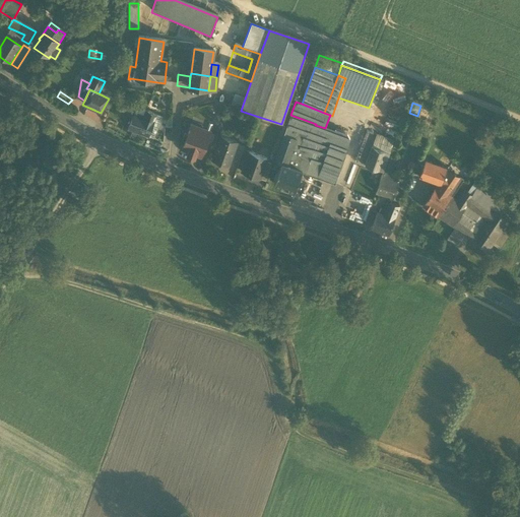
[(128,131),(148,138),(156,117),(146,113),(144,119),(134,115),(128,131)]
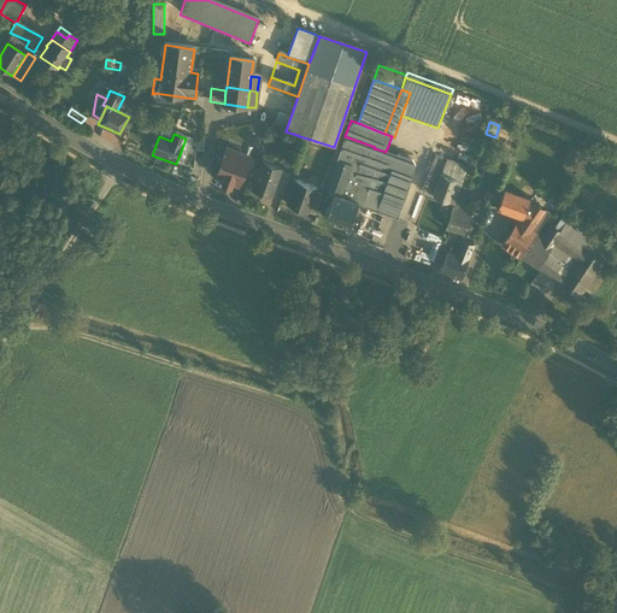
[(358,205),(398,219),(416,168),(412,161),(386,152),(374,148),(375,147),(345,136),(338,160),(327,193),(334,196),(334,195),(358,204),(358,205)]
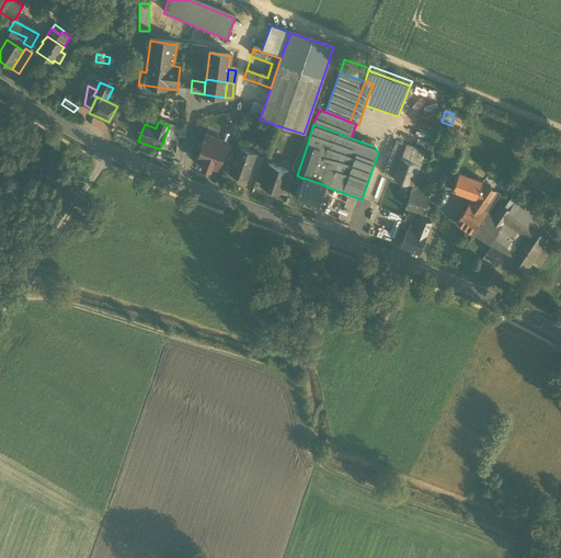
[(415,133),(428,136),(431,128),(418,126),(415,133)]
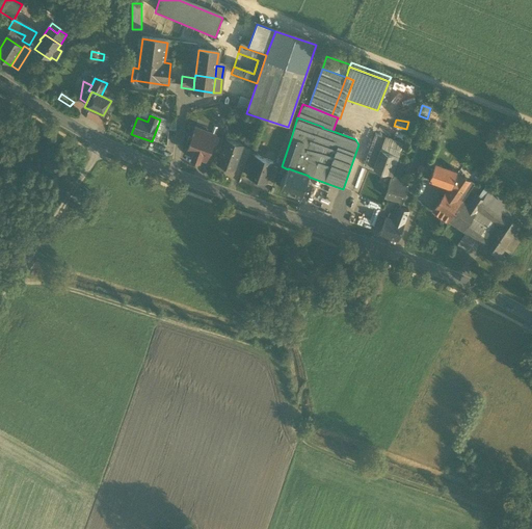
[(191,159),(198,161),(200,159),(206,161),(214,137),(195,130),(192,138),(189,137),(186,144),(189,146),(186,154),(192,156),(191,159)]
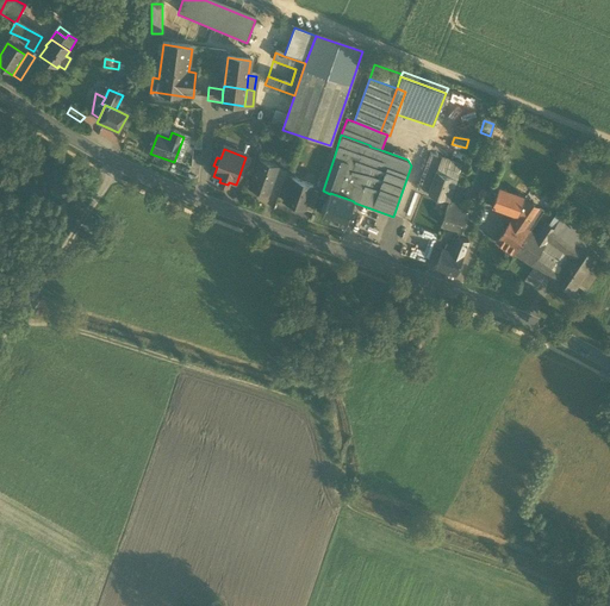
[(442,160),(439,168),(460,176),(461,170),(459,166),(442,160)]
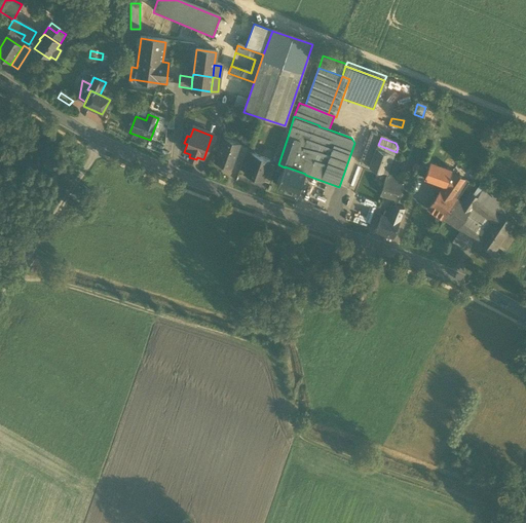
[(215,163),(231,170),(239,146),(224,140),(215,163)]
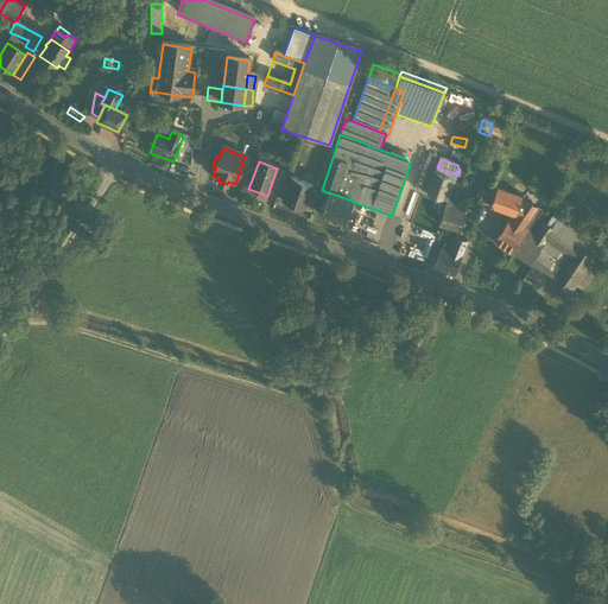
[(437,167),(435,176),(455,183),(458,176),(437,167)]
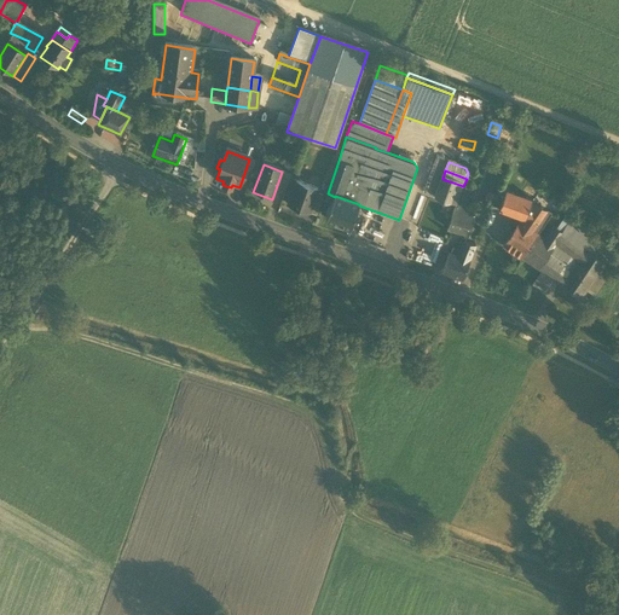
[(434,201),(456,208),(463,186),(443,179),(434,201)]
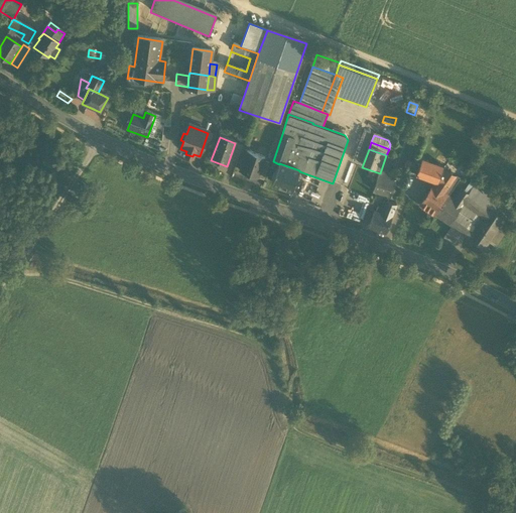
[(240,172),(258,179),(264,162),(265,159),(247,152),(240,172)]
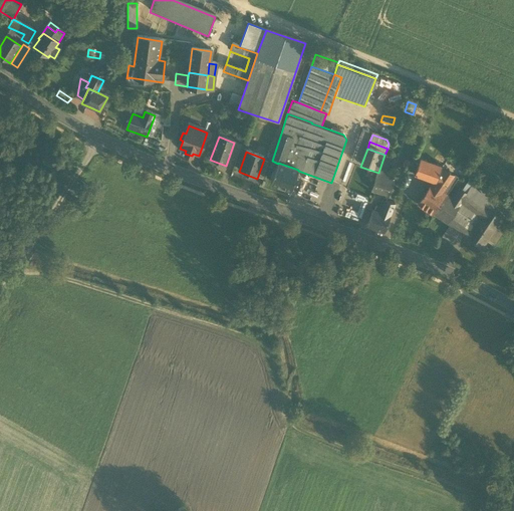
[(434,184),(436,185),(442,170),(442,169),(420,161),(414,177),(434,184)]
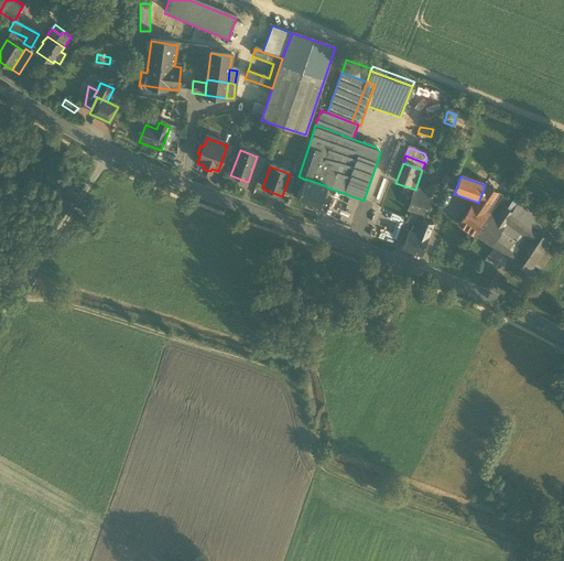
[(282,196),(288,198),(294,180),(289,177),(282,196)]
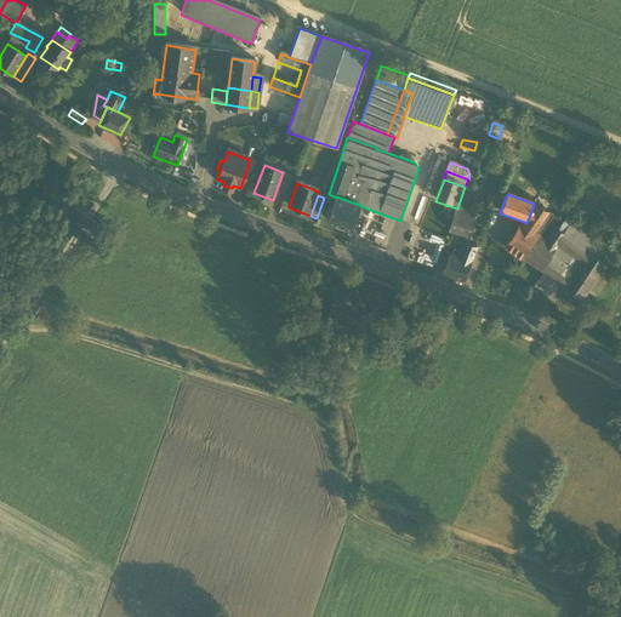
[(449,232),(471,238),(476,223),(473,222),(476,215),(465,211),(469,198),(463,195),(459,212),(456,211),(449,232)]
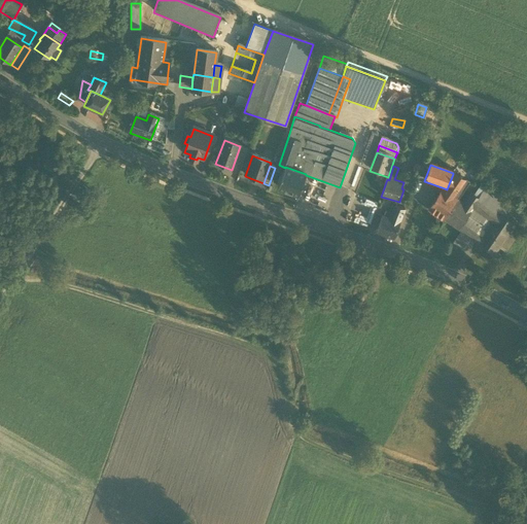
[(277,188),(299,196),(306,175),(306,174),(285,167),(285,168),(277,188)]
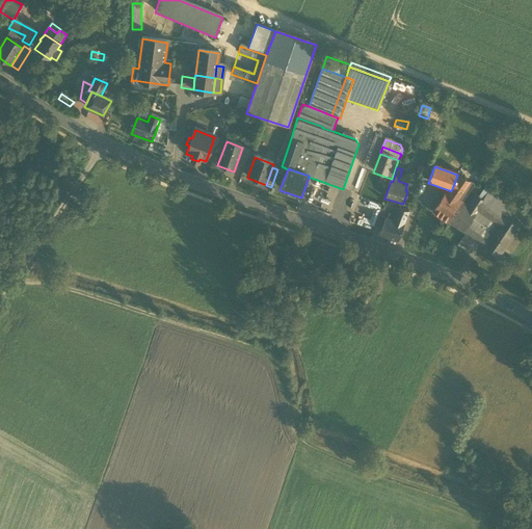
[(433,213),(449,223),(461,205),(466,200),(474,187),(457,176),(451,191),(449,190),(433,213)]
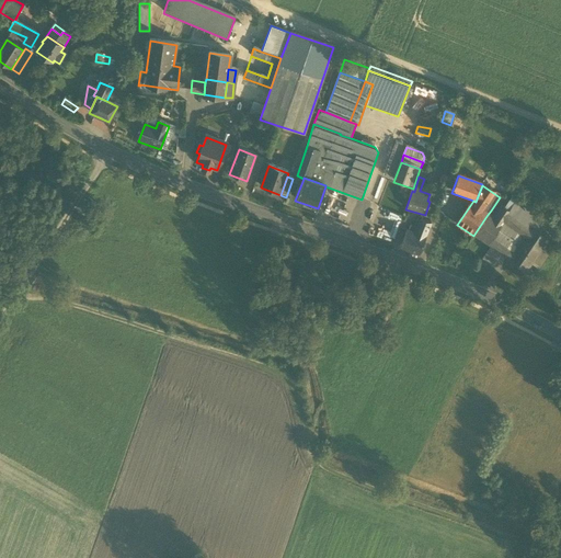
[(504,209),(510,213),(516,202),(512,198),(504,209)]
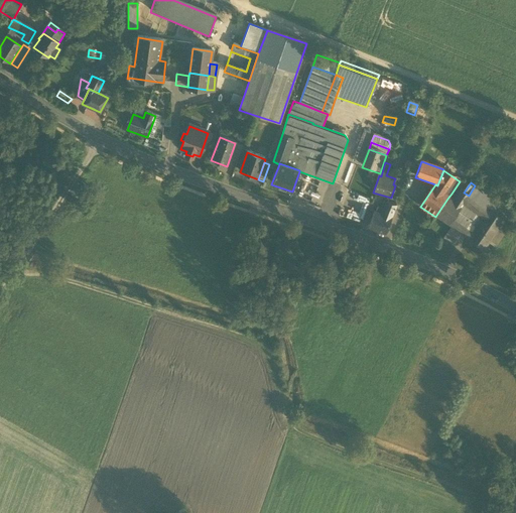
[(489,210),(503,220),(510,210),(493,198),(476,185),(475,185),(469,196),(469,197),(482,205),(489,210)]
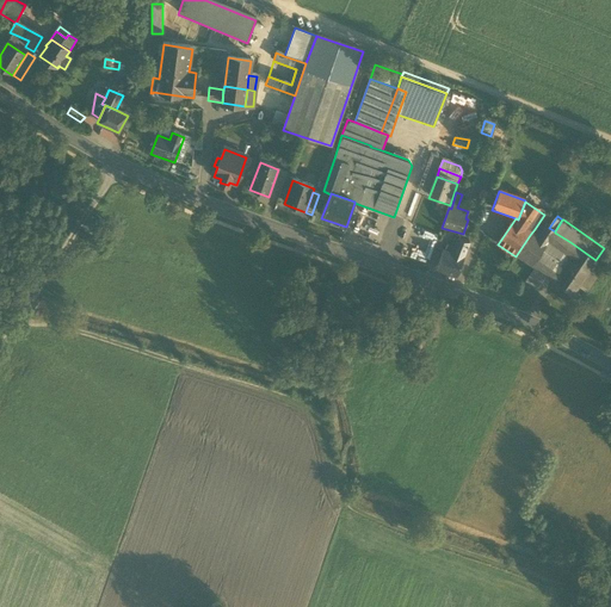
[(542,252),(548,245),(555,233),(555,231),(549,228),(547,225),(537,240),(530,235),(516,256),(531,267),(537,260),(542,252)]
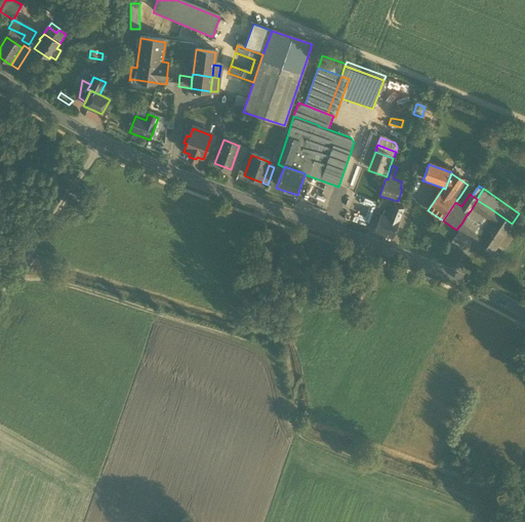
[(506,195),(501,201),(519,213),(520,214),(524,208),(506,195)]
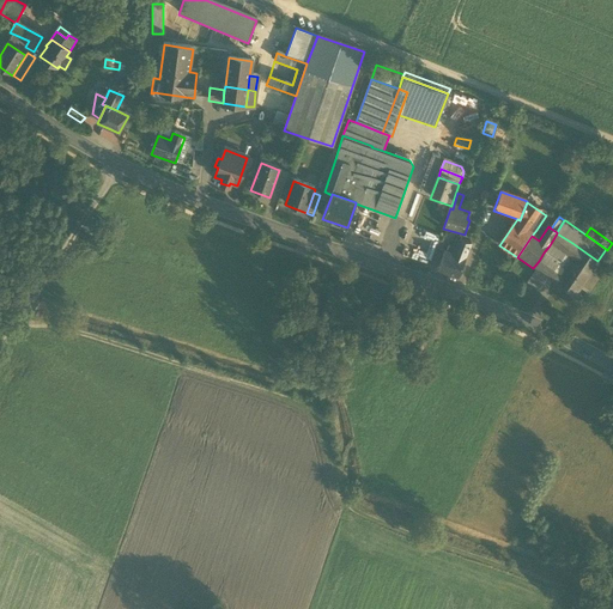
[(435,245),(438,237),(420,231),(417,239),(435,245)]
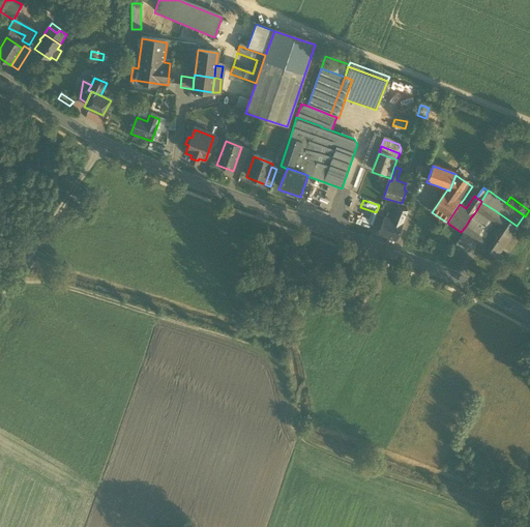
[(495,210),(481,202),(475,212),(488,221),(495,210)]
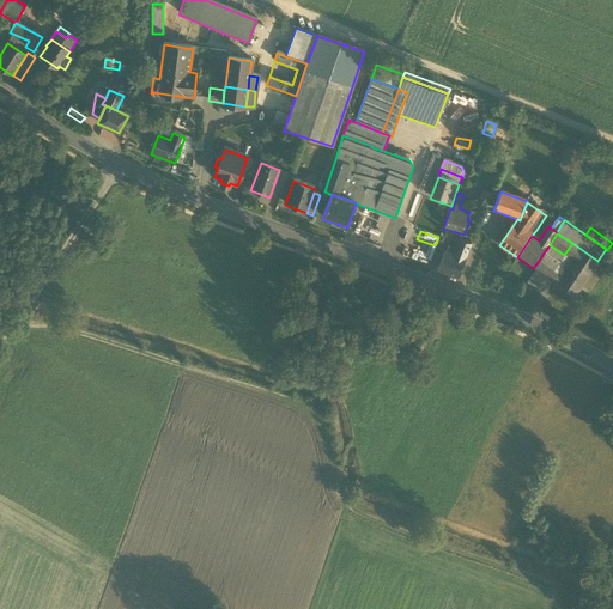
[(460,242),(454,257),(465,261),(471,245),(460,242)]
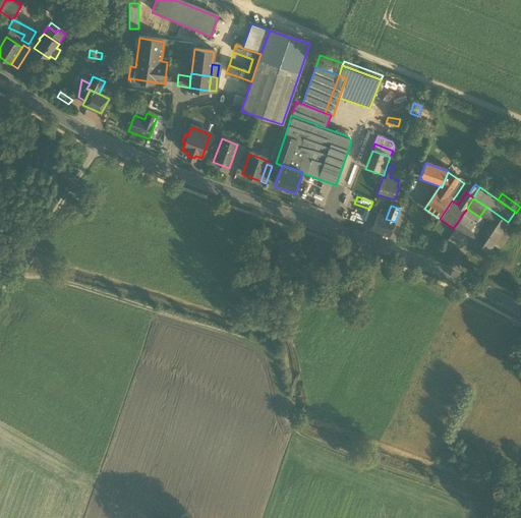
[(486,207),(479,217),(480,218),(486,222),(494,212),(486,207)]
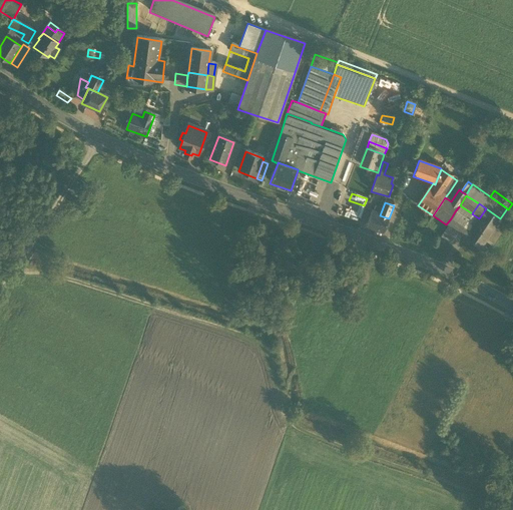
[(455,211),(468,221),(473,214),(472,213),(460,205),(455,211)]
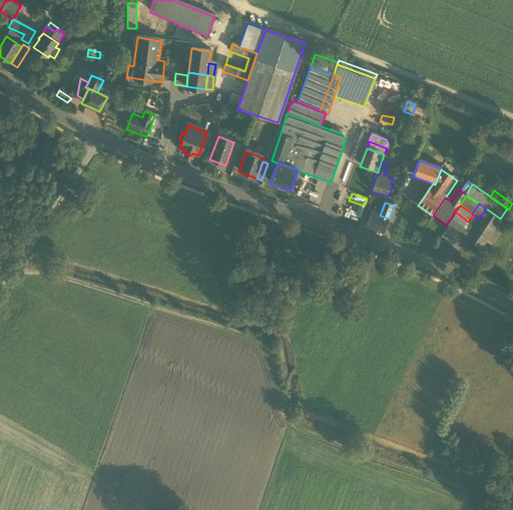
[(478,220),(493,230),(500,218),(486,208),(479,218),(478,220)]
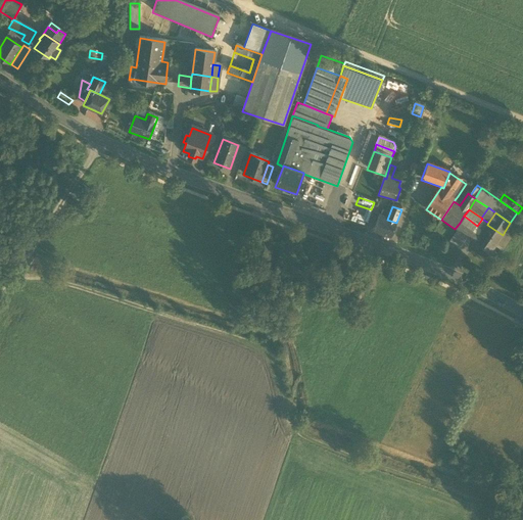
[(473,232),(477,226),(464,216),(460,223),(462,225),(472,232),(473,232)]
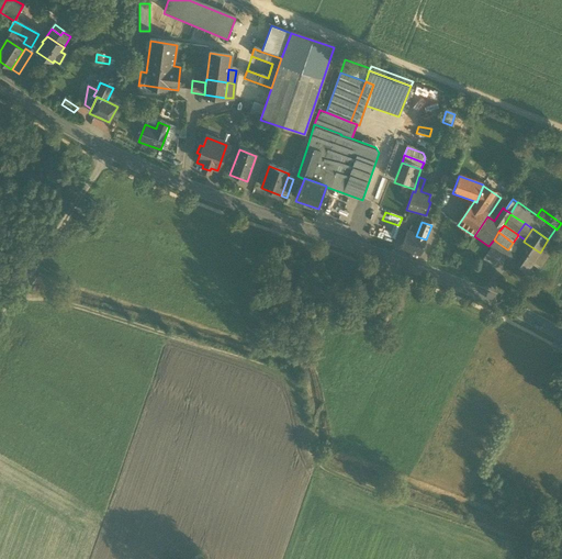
[(420,256),(426,239),(416,236),(407,233),(402,249),(420,256)]
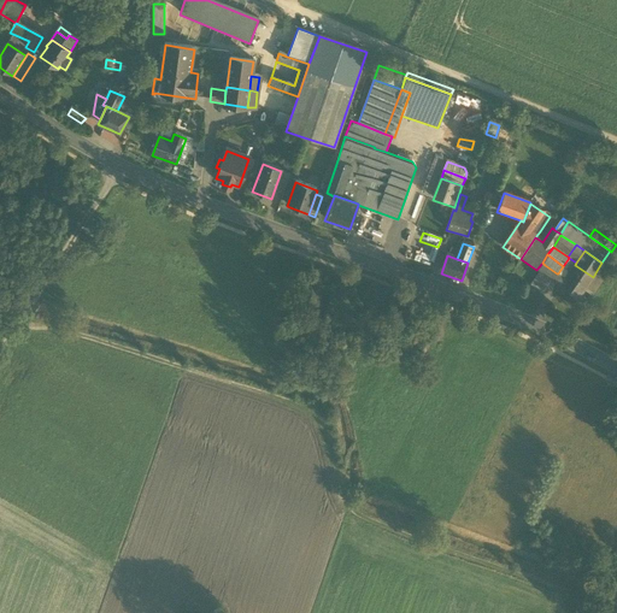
[(539,272),(551,281),(557,273),(545,265),(539,272)]
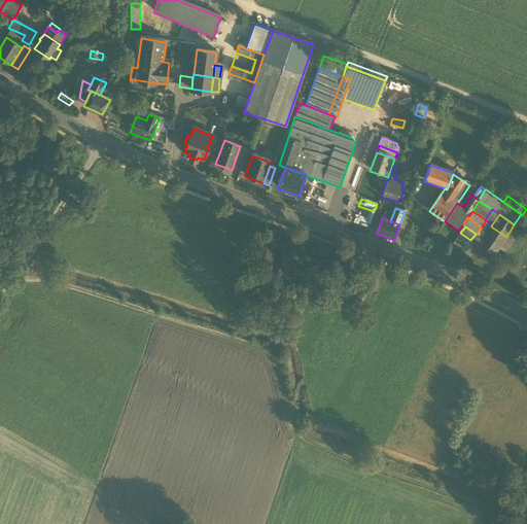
[(479,245),(493,255),(499,246),(505,251),(512,242),(505,238),(506,237),(491,226),(483,239),(479,245)]
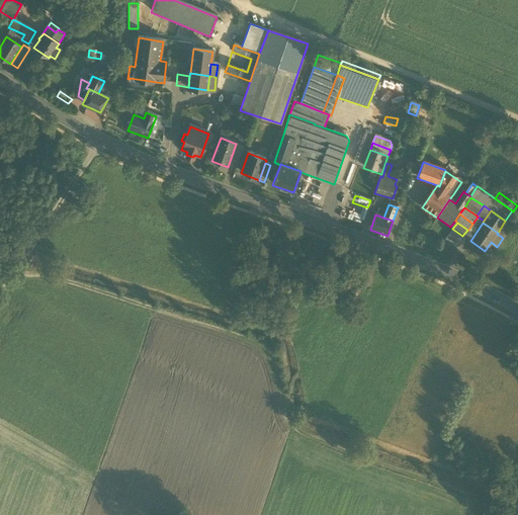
[(468,230),(467,230),(462,236),(470,241),(475,235),(468,230)]
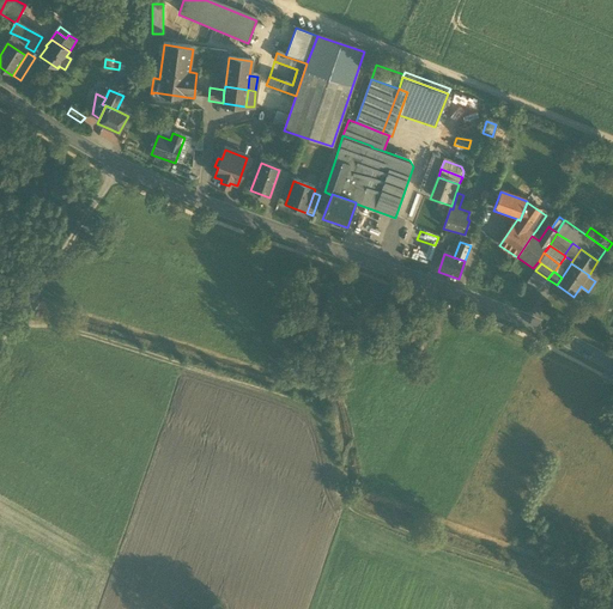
[(527,285),(539,293),(547,281),(535,273),(527,285)]
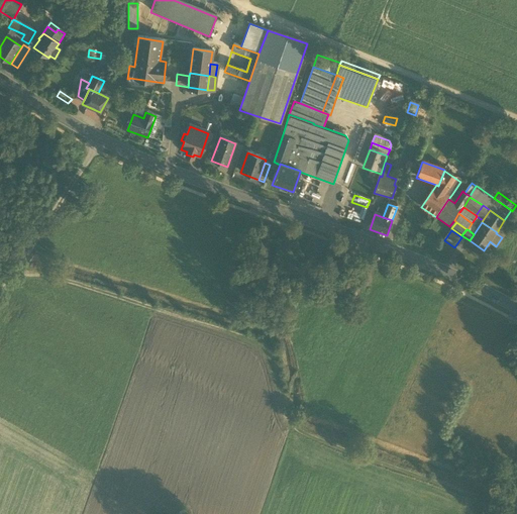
[(482,273),(492,278),(494,273),(485,268),(482,273)]
